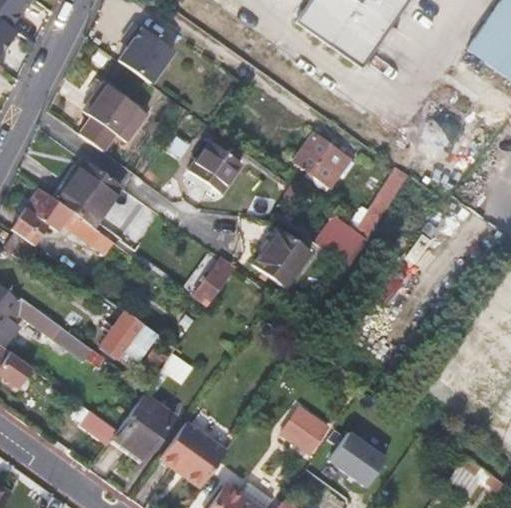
[(0,0),(0,20),(7,25),(26,0),(0,0)]
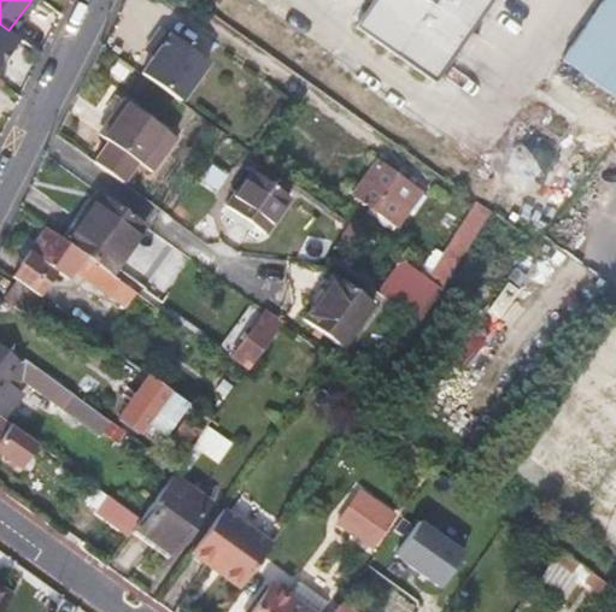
[(370,0),(353,25),(433,83),(491,0),(370,0)]
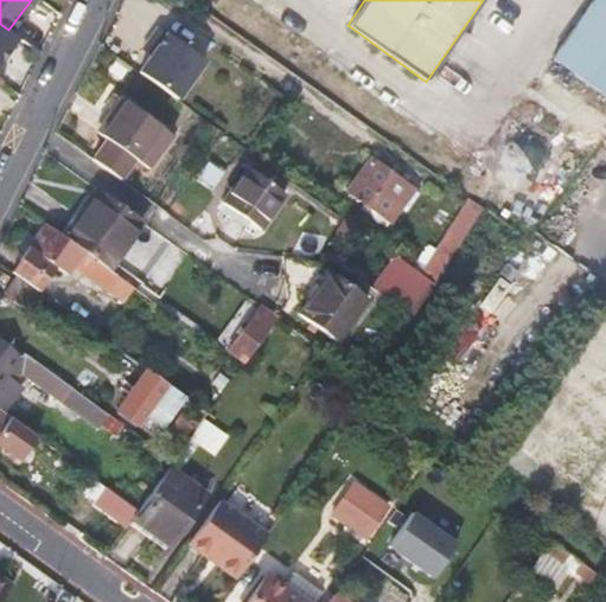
[(588,0),(548,61),(605,98),(605,0),(588,0)]
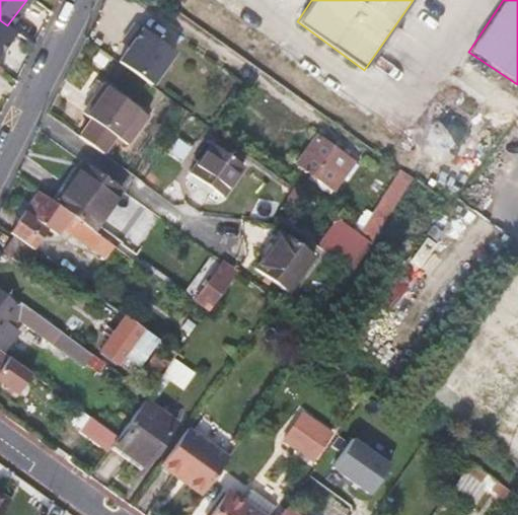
[(0,46),(12,30),(7,25),(0,20),(0,46)]
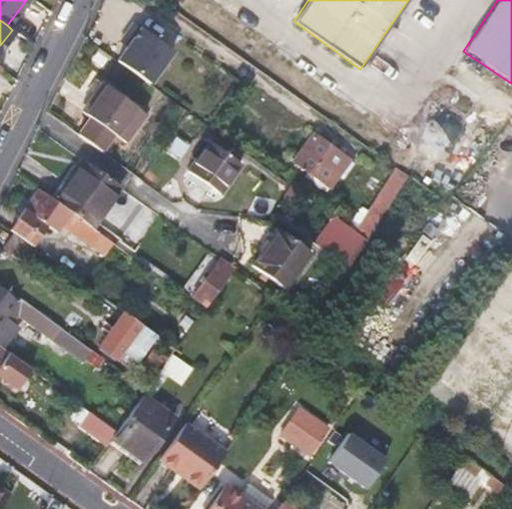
[(117,59),(147,80),(170,47),(133,22),(124,35),(131,40),(126,46),(117,59)]
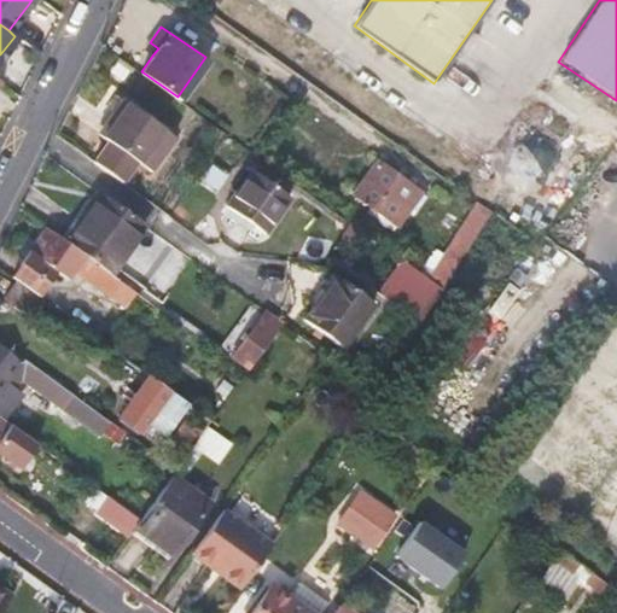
[(158,48),(150,42),(145,50),(152,56),(158,48)]
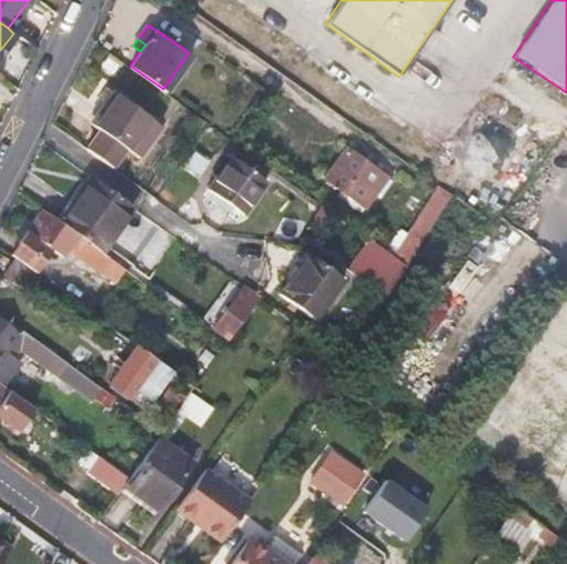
[(100,130),(147,163),(169,132),(122,98),(100,130)]
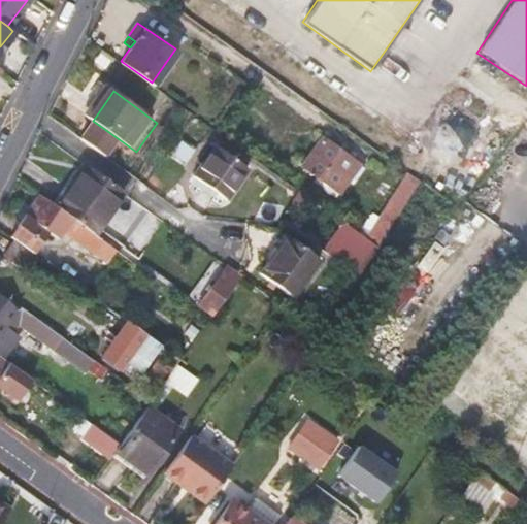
[(334,197),(359,164),(322,137),(302,166),(316,176),(314,183),(334,197)]
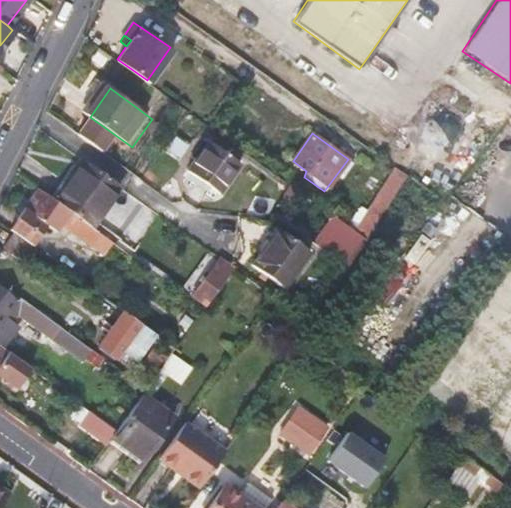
[(188,170),(221,194),(242,165),(209,141),(188,170)]
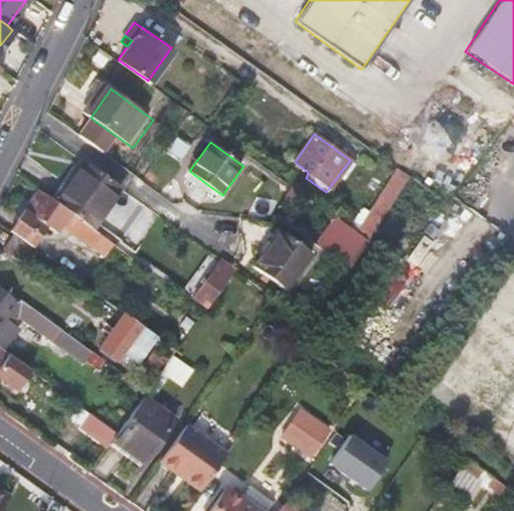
[(95,227),(123,188),(86,161),(74,176),(67,172),(51,196),(57,201),(95,227)]
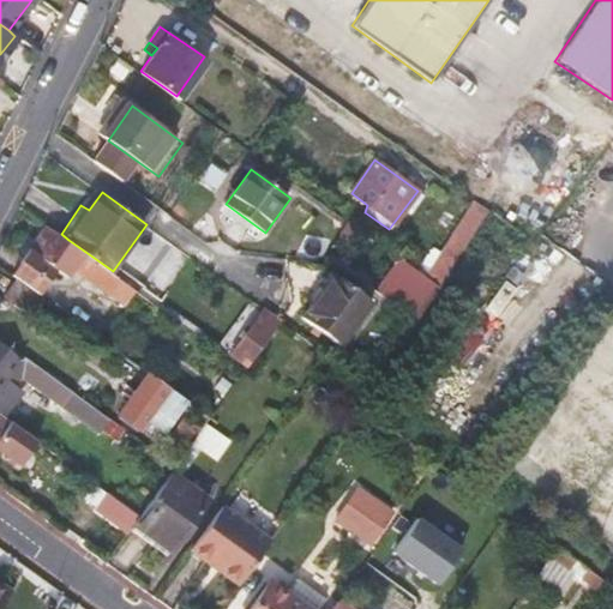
[(490,211),(478,203),(428,278),(442,288),(490,211)]
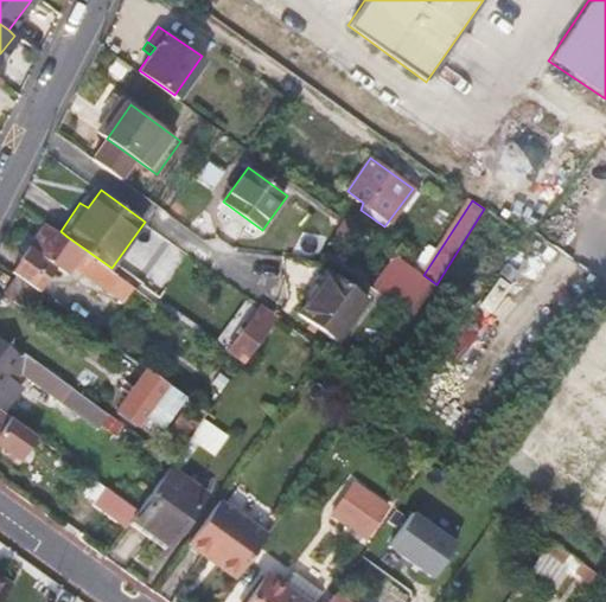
[(26,243),(30,245),(13,270),(39,289),(56,266),(64,271),(70,262),(114,294),(121,287),(127,290),(132,283),(112,268),(68,237),(65,241),(45,226),(36,238),(32,235),(26,243)]
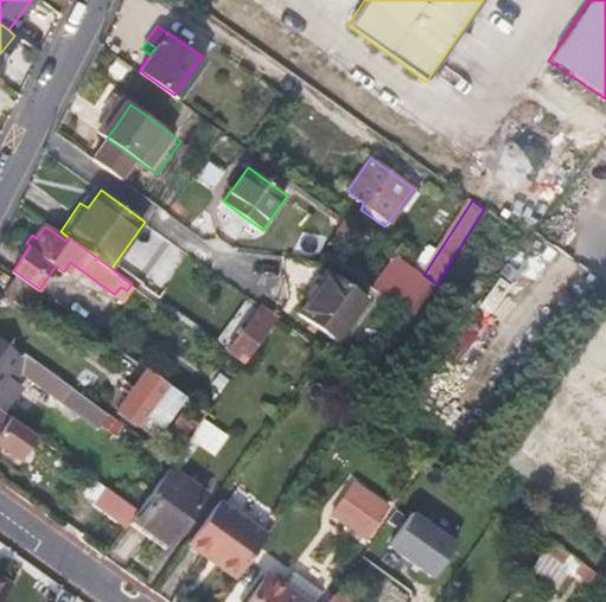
[(386,271),(426,301),(437,285),(423,275),(396,256),(386,271)]
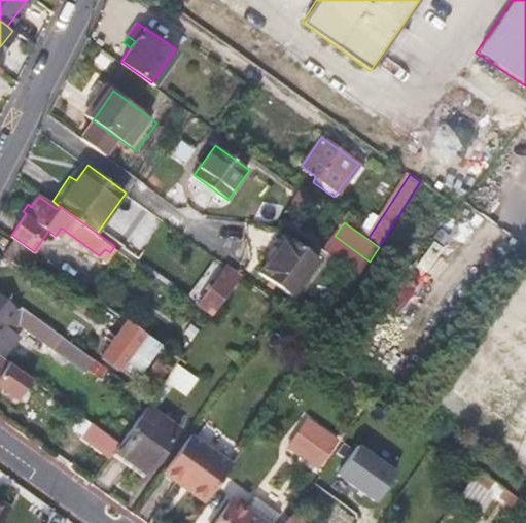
[(264,274),(296,295),(322,259),(290,237),(264,274)]
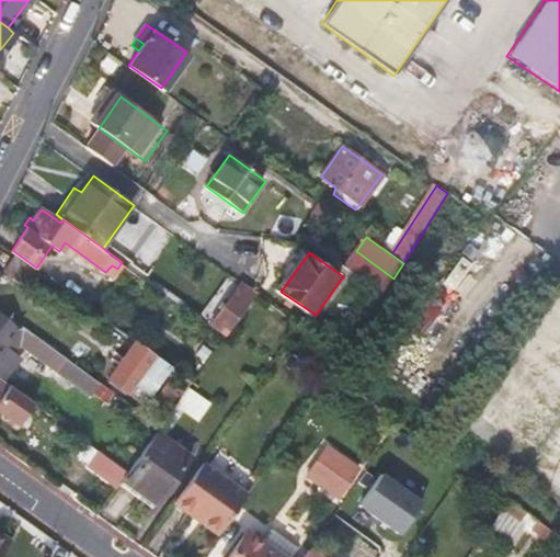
[(3,270),(27,287),(38,272),(14,256),(3,270)]
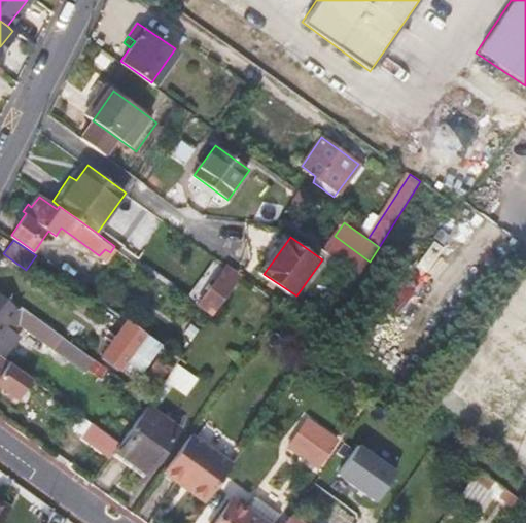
[(212,312),(240,276),(226,266),(200,304),(212,312)]
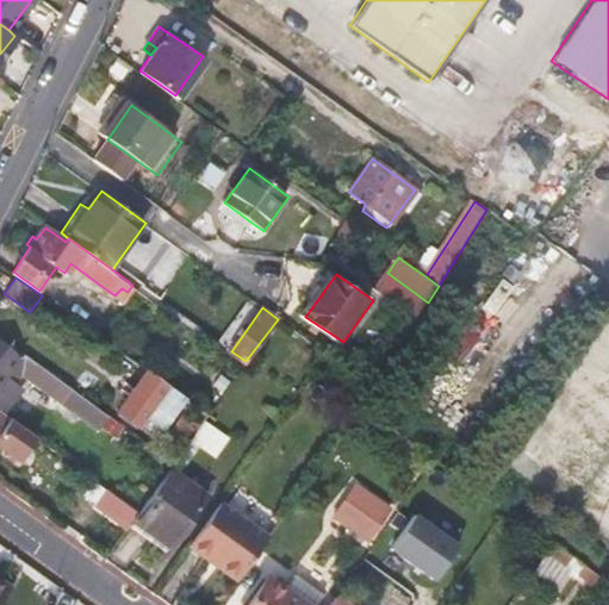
[(0,384),(20,356),(0,341),(0,397),(2,393),(0,391),(0,384)]
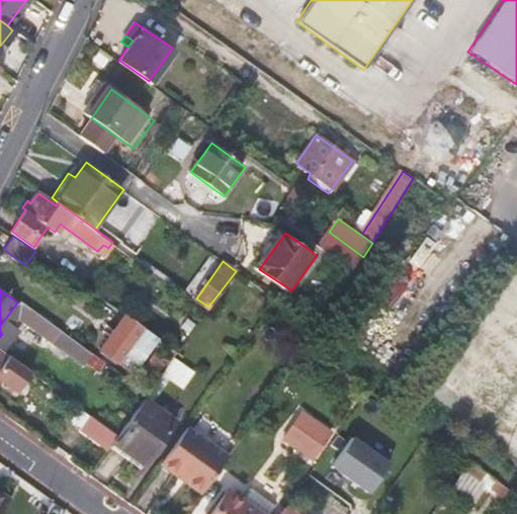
[(202,320),(208,312),(184,294),(176,307),(185,315),(189,310),(202,320)]
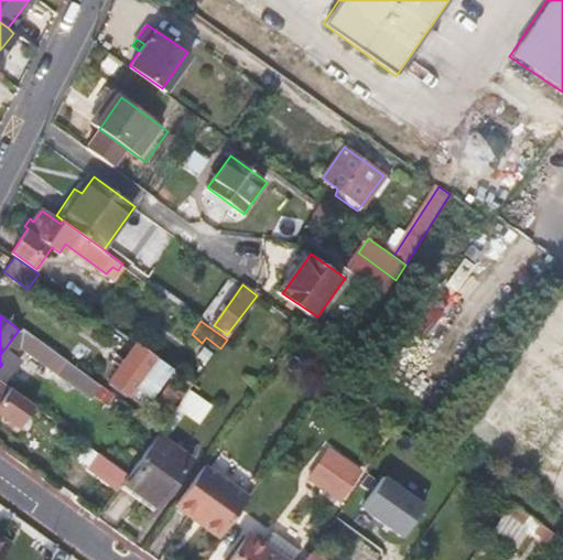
[(162,386),(175,368),(139,343),(110,381),(129,395),(144,374),(162,386)]
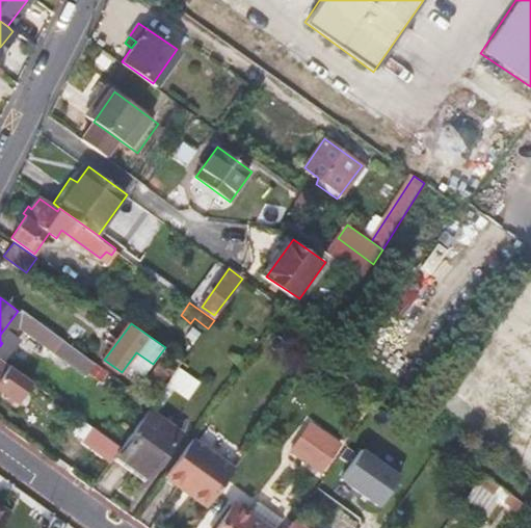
[(87,371),(96,361),(51,330),(46,340),(87,371)]
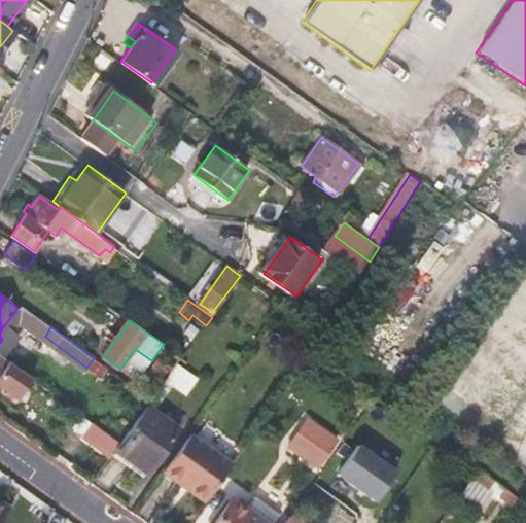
[(0,376),(10,362),(0,354),(0,376)]
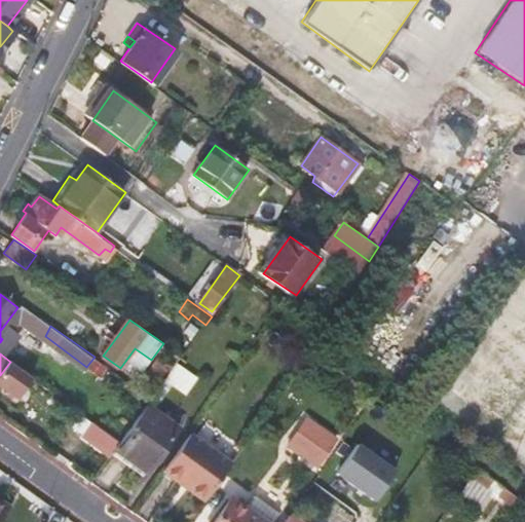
[(156,385),(171,365),(175,368),(182,358),(177,353),(169,364),(160,359),(146,378),(156,385)]
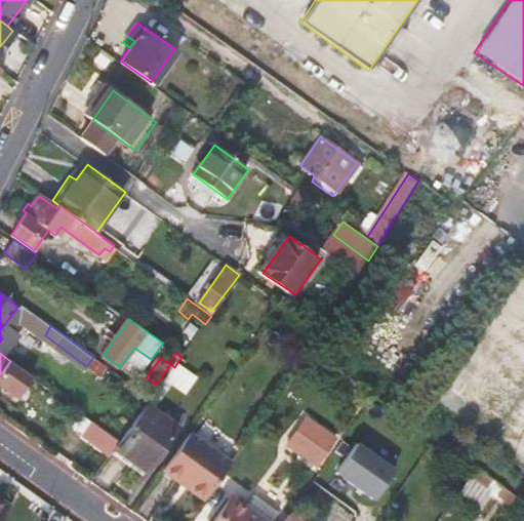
[(178,426),(148,404),(122,440),(117,446),(148,469),(178,426)]
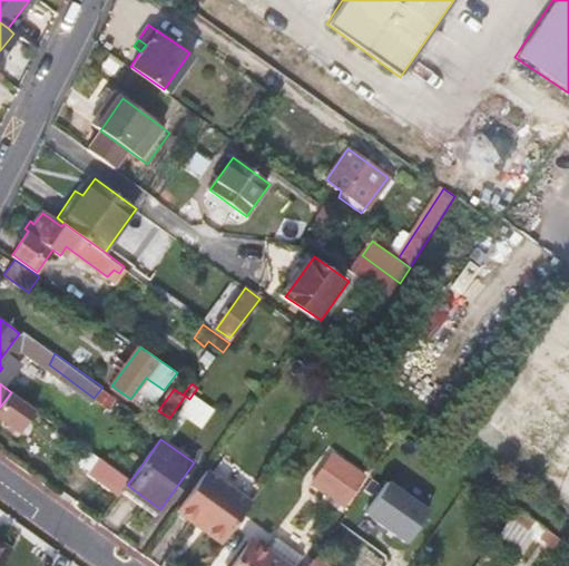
[(101,457),(92,469),(123,491),(127,485),(133,478),(101,457)]
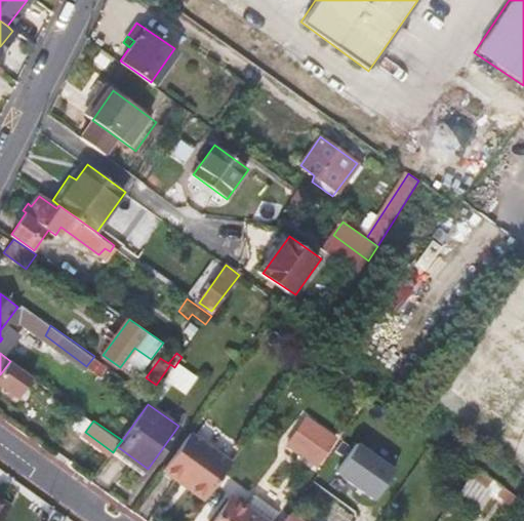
[(287,440),(315,459),(324,447),(296,429),(287,440)]
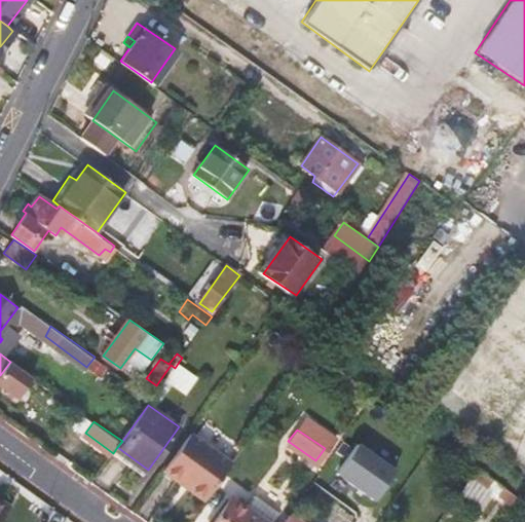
[(232,463),(191,435),(164,471),(205,502),(232,463)]
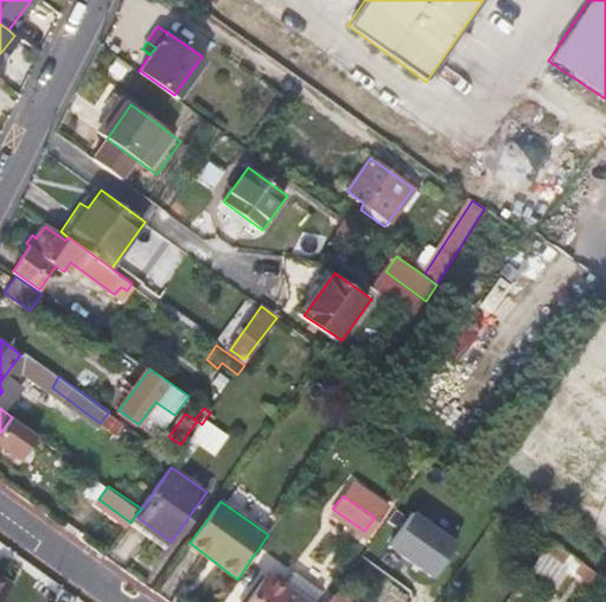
[(389,544),(433,575),(457,542),(412,511),(389,544)]
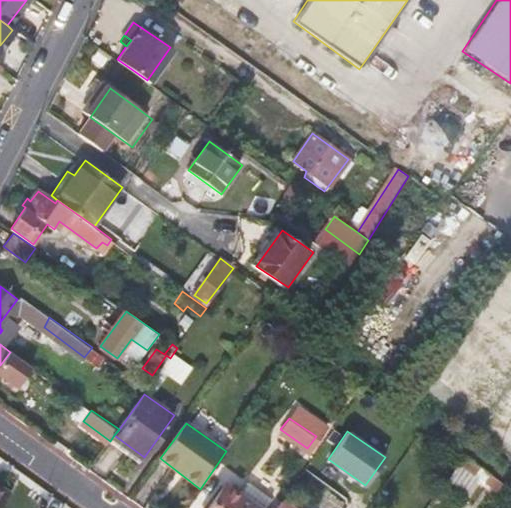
[(500,491),(505,483),(465,455),(460,462),(500,491)]
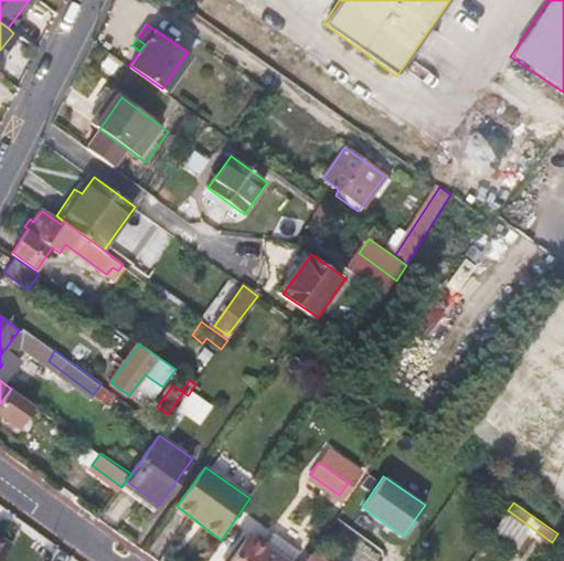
[(301,549),(274,531),(265,546),(286,560),(293,560),(296,558),(301,549)]
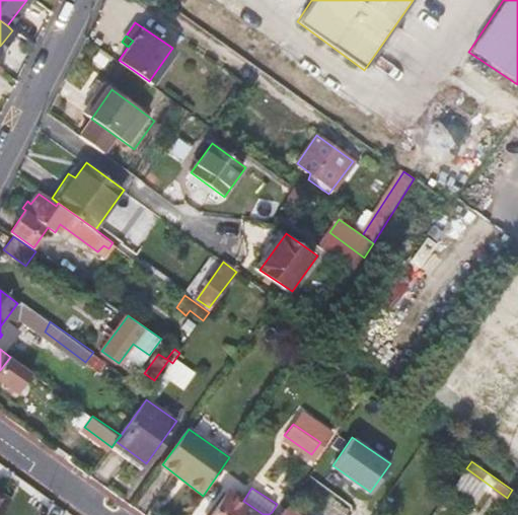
[(0,514),(12,499),(0,490),(0,514)]
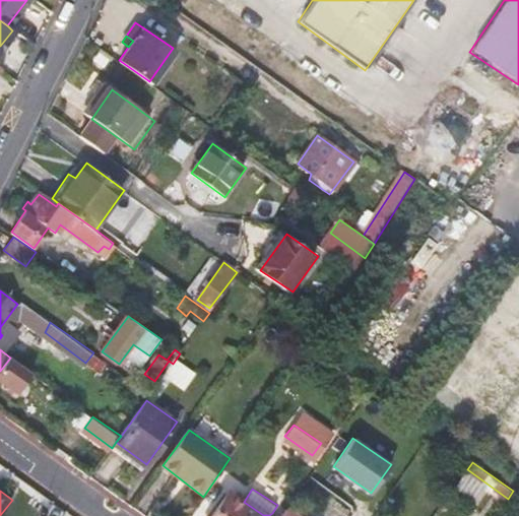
[(276,515),(272,513),(269,515),(263,515),(244,502),(229,492),(211,515),(276,515)]
